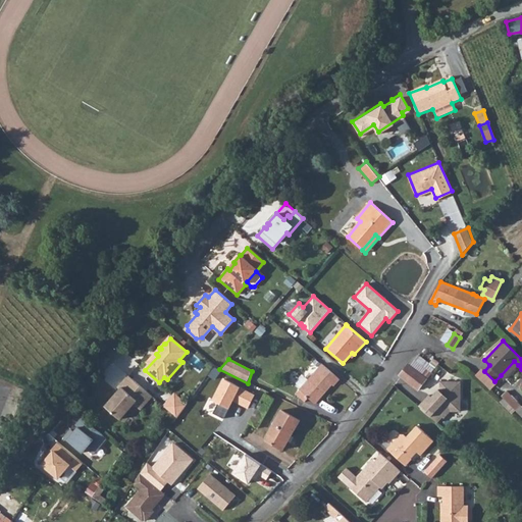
[(428,364),(434,369),(438,363),(433,359),(428,364)]
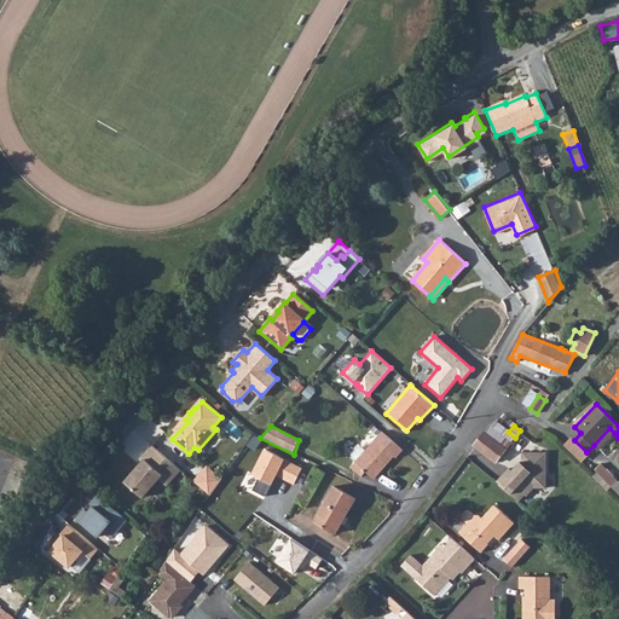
[(486,434),(505,449),(510,443),(490,428),(486,434)]
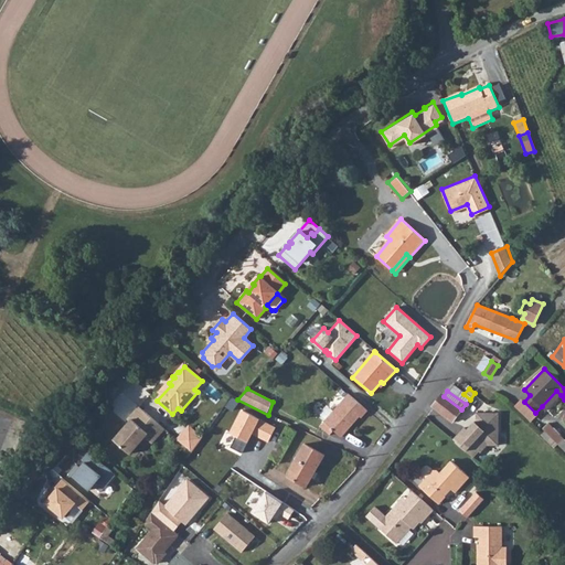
[(542,406),(546,411),(561,395),(556,391),(542,406)]
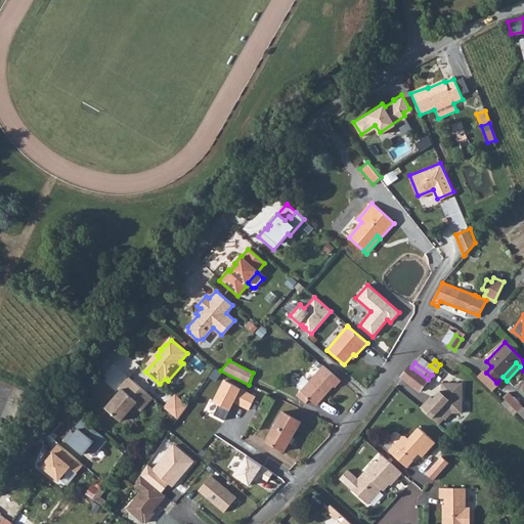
[(322,364),(296,395),(305,402),(309,398),(317,405),(333,386),(335,387),(341,380),(322,364)]
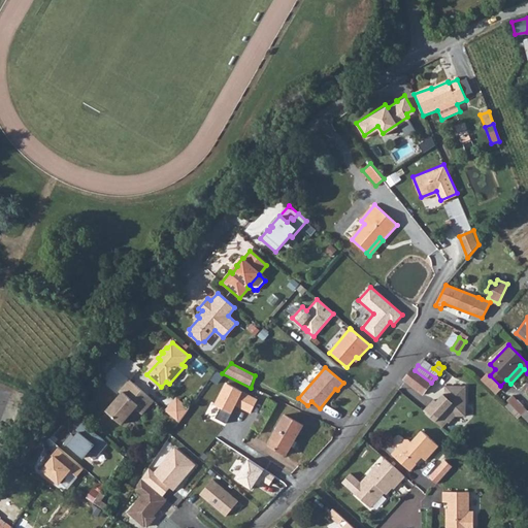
[(415,370),(413,368),(404,380),(424,393),(431,383),(415,370)]
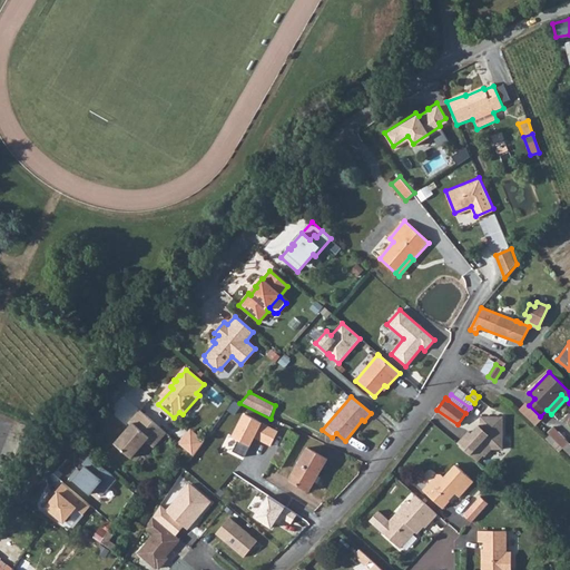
[(166,433),(140,410),(128,423),(131,425),(115,444),(131,459),(146,442),(153,448),(166,433)]
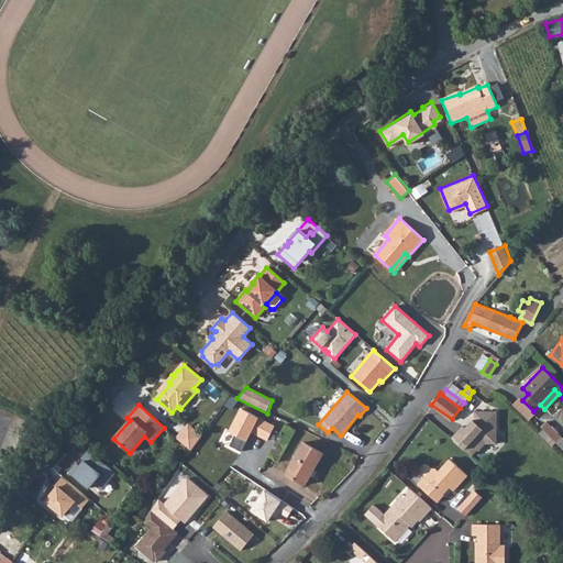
[(461,426),(450,438),(470,455),(475,450),(477,451),(484,443),(495,444),(496,412),(474,411),(474,419),(467,426),(468,427),(466,430),(461,426)]
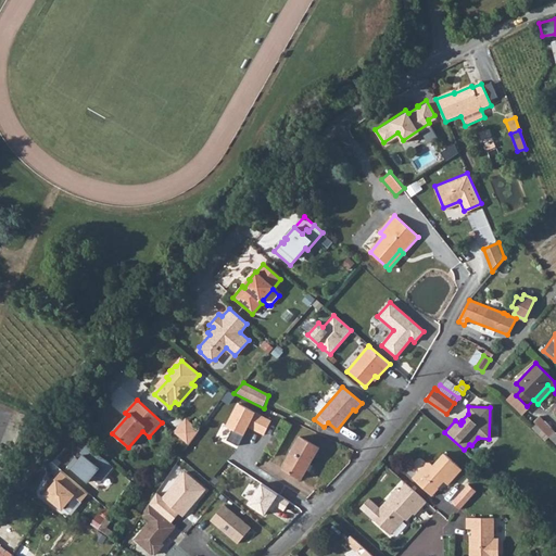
[(550,437),(554,432),(540,417),(534,421),(550,437)]
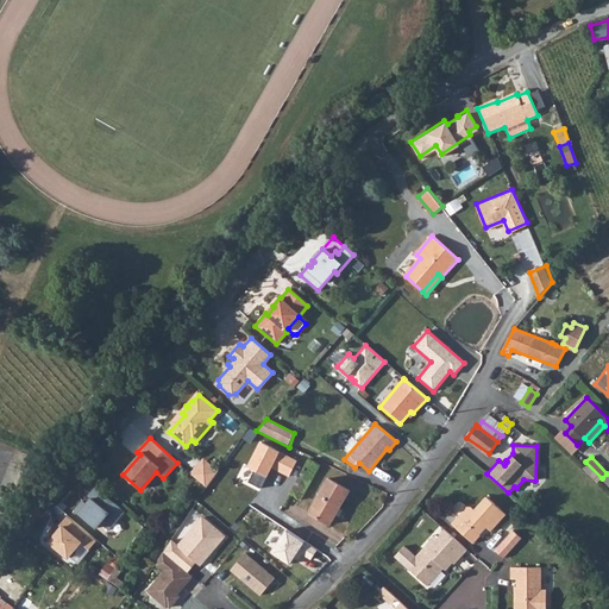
[(305,468),(314,473),(319,466),(308,460),(305,468)]
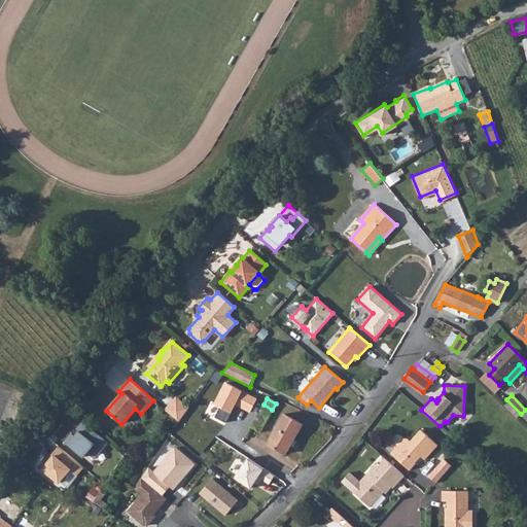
[(175,399),(165,411),(179,422),(187,410),(175,399)]
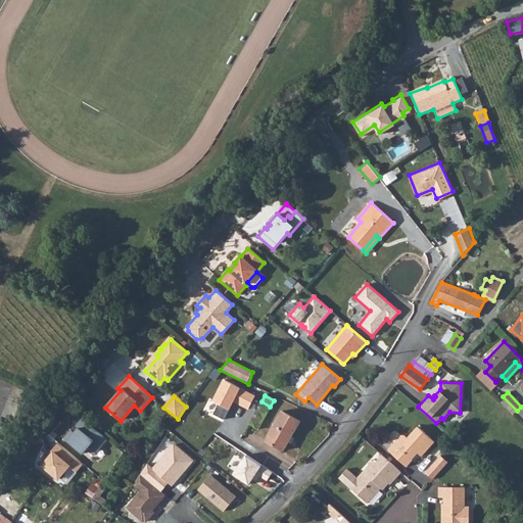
[(265,440),(283,450),(299,422),(282,412),(265,440)]
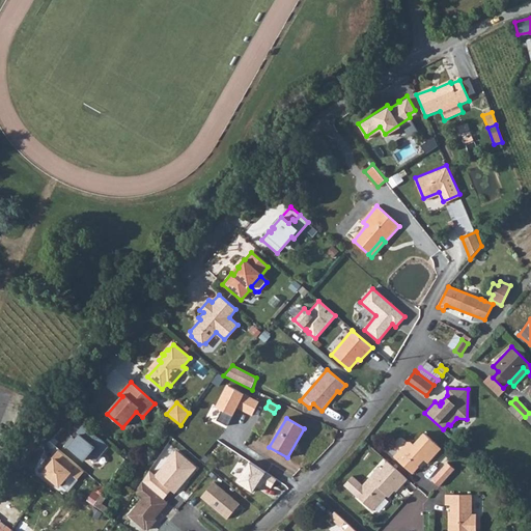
[(72,437),(65,445),(84,460),(88,456),(94,463),(109,446),(84,425),(78,432),(80,435),(76,440),(72,437)]
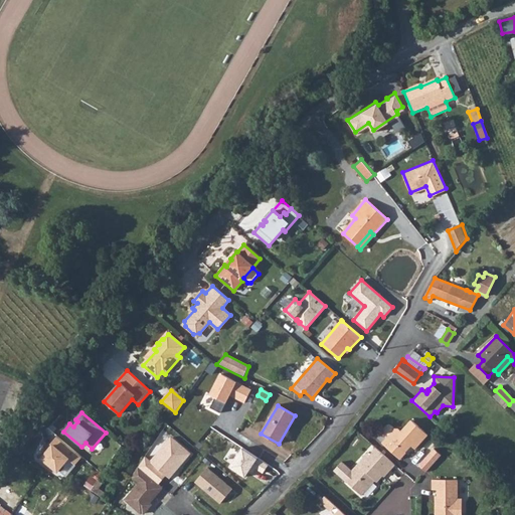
[(382,443),(400,460),(406,454),(404,452),(410,446),(415,450),(428,437),(411,421),(401,432),(399,430),(394,430),(393,431),(384,441),(382,443)]
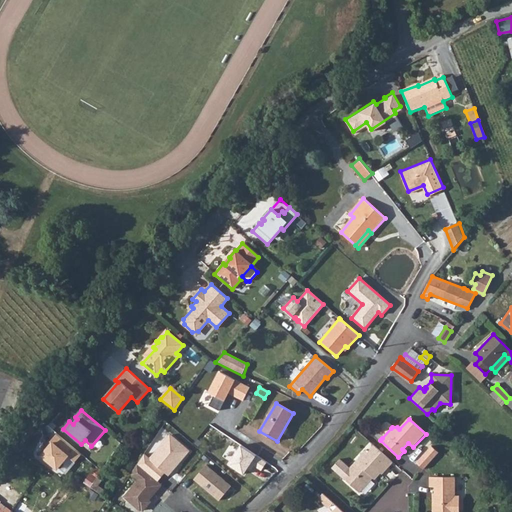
[(382,438),(391,428),(387,424),(384,424),(378,431),(378,434),(382,438)]
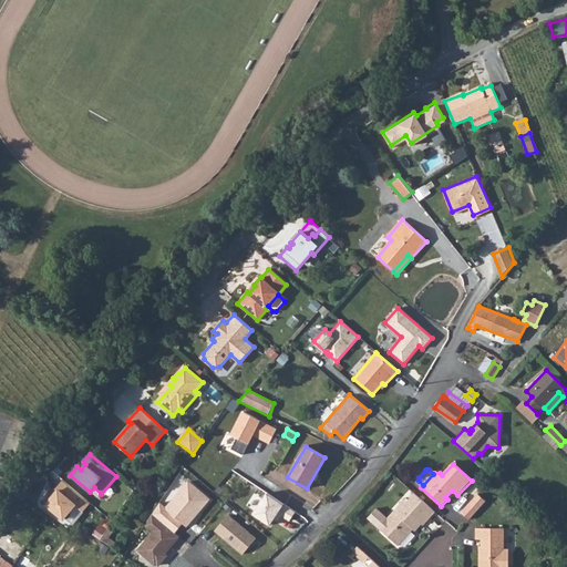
[(90,504),(62,481),(55,490),(58,491),(45,504),(63,519),(74,506),(82,512),(90,504)]
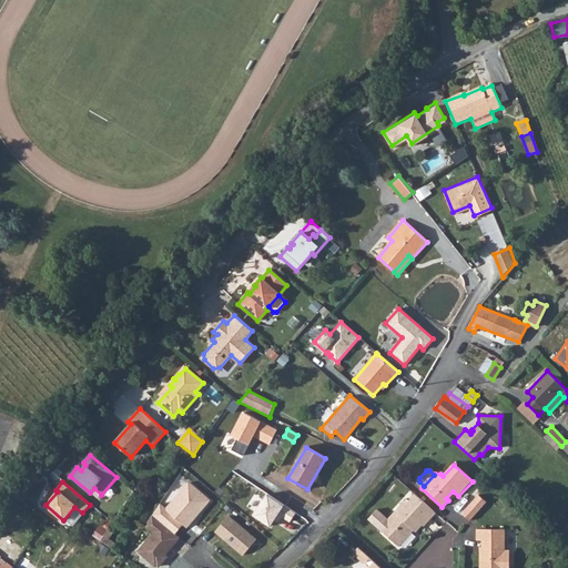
[(160,504),(152,516),(175,535),(183,526),(186,528),(193,520),(192,519),(195,515),(198,516),(210,500),(189,483),(165,509),(160,504)]
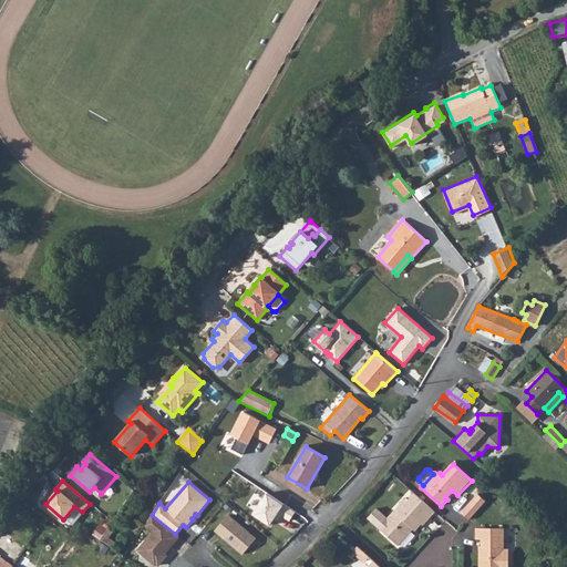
[(415,494),(410,501),(406,498),(389,518),(379,509),(370,518),(400,546),(414,531),(415,532),(423,525),(424,526),(436,513),(415,494)]
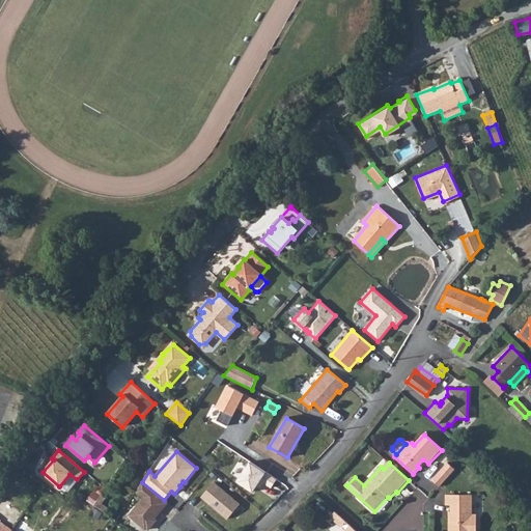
[(447,464),(431,480),(440,488),(455,471),(447,464)]
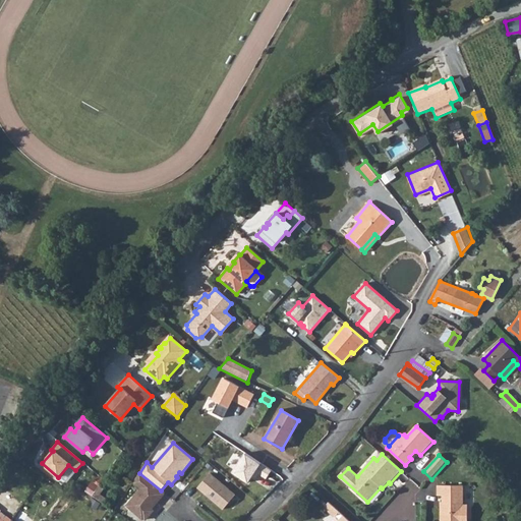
[(161,490),(139,473),(132,482),(141,488),(126,506),(142,520),(143,518),(146,520),(153,511),(150,508),(155,503),(156,504),(164,494),(161,490)]
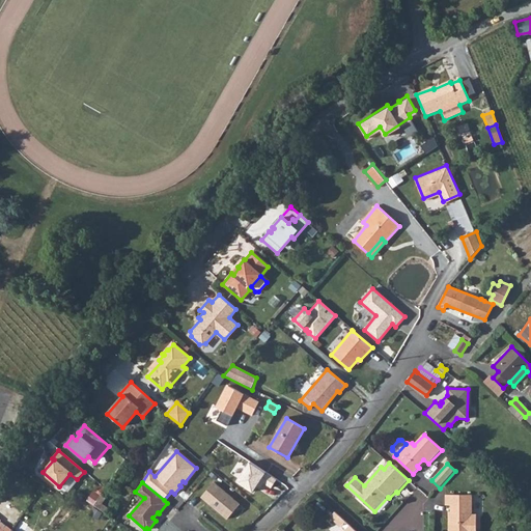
[(240,504),(214,482),(201,497),(227,519),(240,504)]
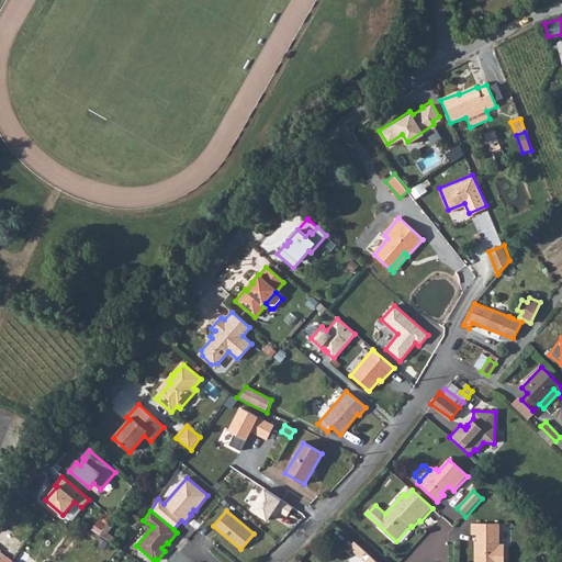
[(472,524),(472,535),(478,535),(478,548),(475,548),(474,561),(504,561),(504,544),(499,544),(499,524),(472,524)]
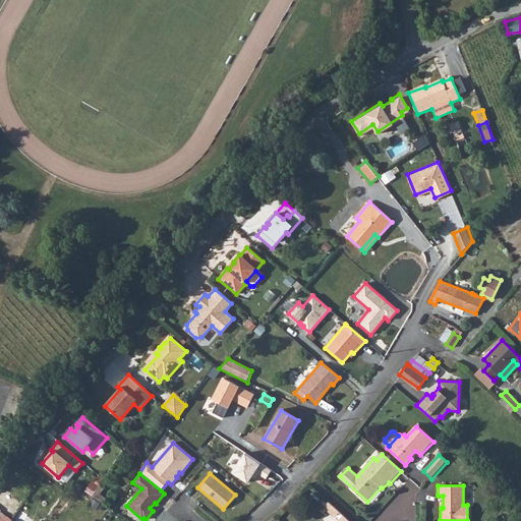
[(19,509),(23,512),(27,505),(32,507),(36,501),(29,496),(19,509)]
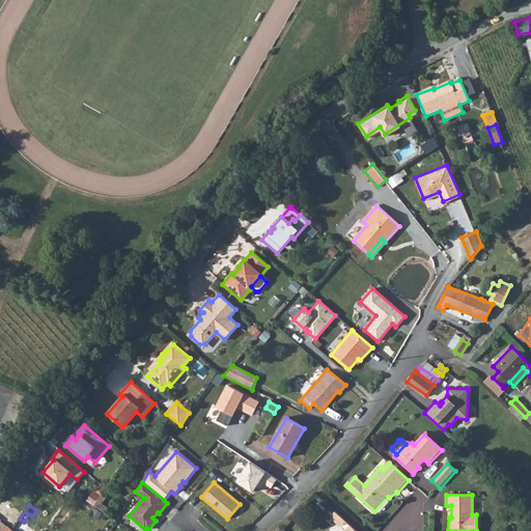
[(335,511),(330,516),(341,527),(345,522),(335,511)]
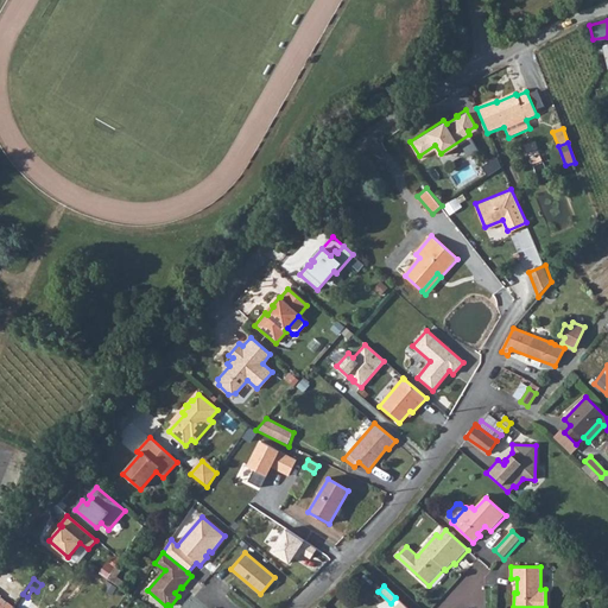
[(2,601),(12,607),(19,599),(8,591),(2,601)]
